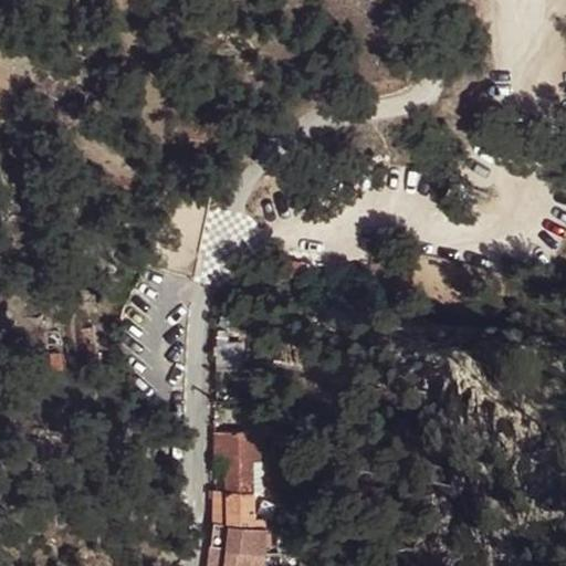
[(271,437),(271,426),(260,427),(261,431),(262,431),(262,437),(271,437)]
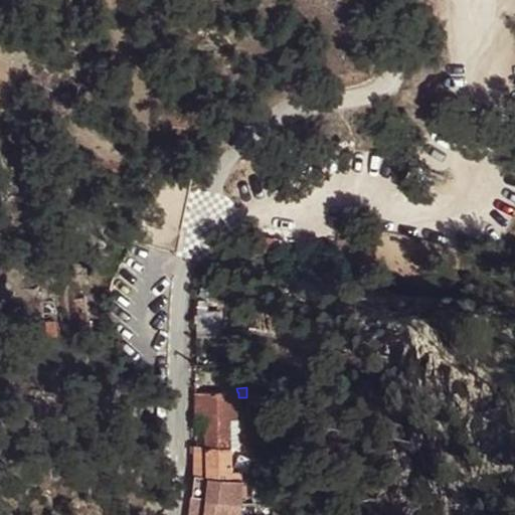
[(195,393),(196,418),(206,419),(207,446),(229,447),(229,422),(238,422),(238,397),(238,392),(237,392),(195,393)]
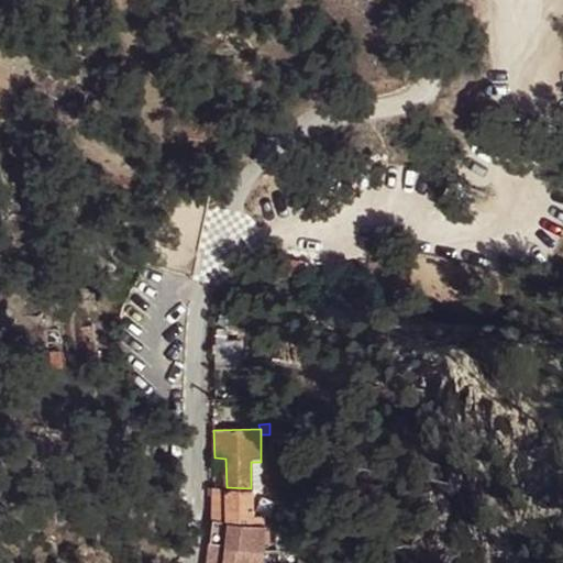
[(227,487),(225,459),(214,457),(214,482),(214,488),(227,487)]
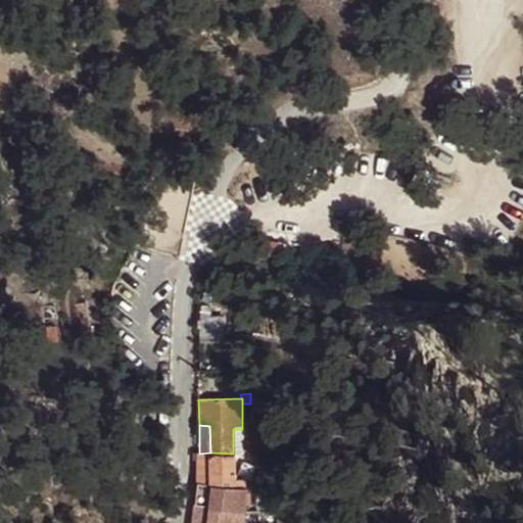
[(243,455),(242,429),(233,429),(233,454),(243,455)]
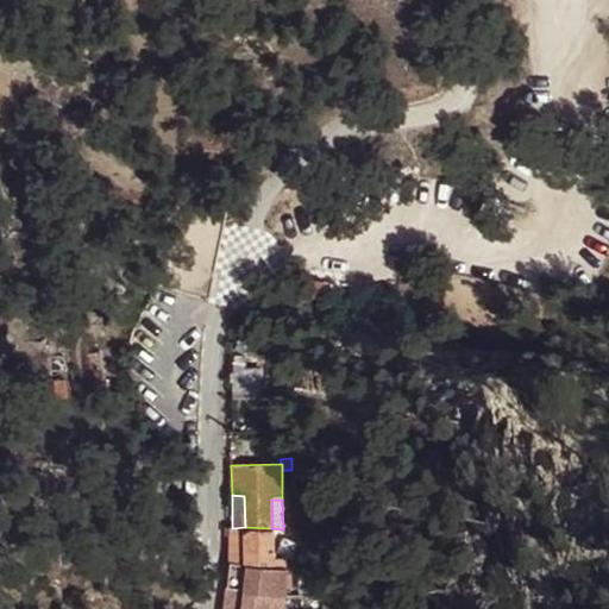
[(271,528),(245,527),(232,528),(231,550),(231,562),(246,563),(246,565),(283,566),(283,558),(274,558),(271,528)]
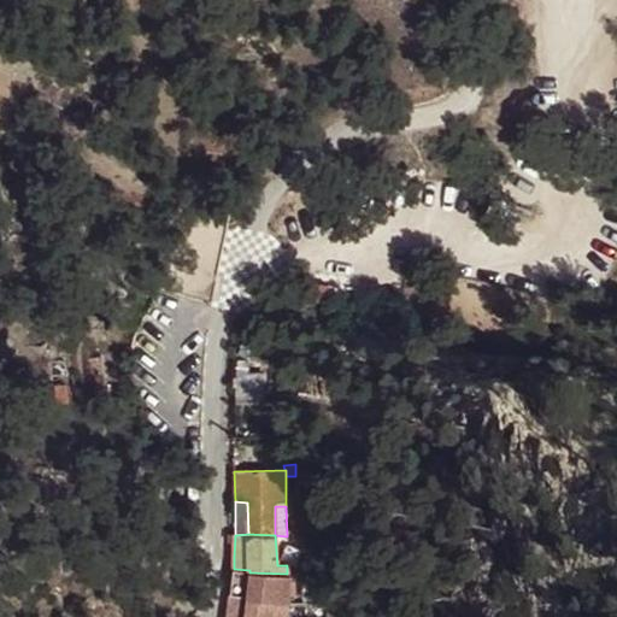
[(287,565),(287,536),(275,535),(277,565),(287,565)]
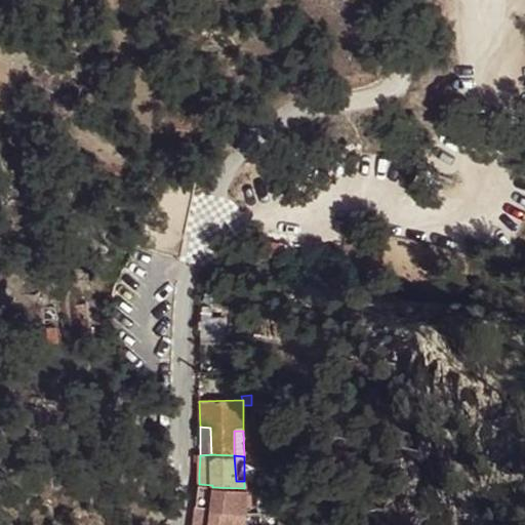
[(244,488),(212,487),(212,485),(199,484),(198,493),(197,508),(209,509),(209,511),(245,515),(245,514),(244,488)]
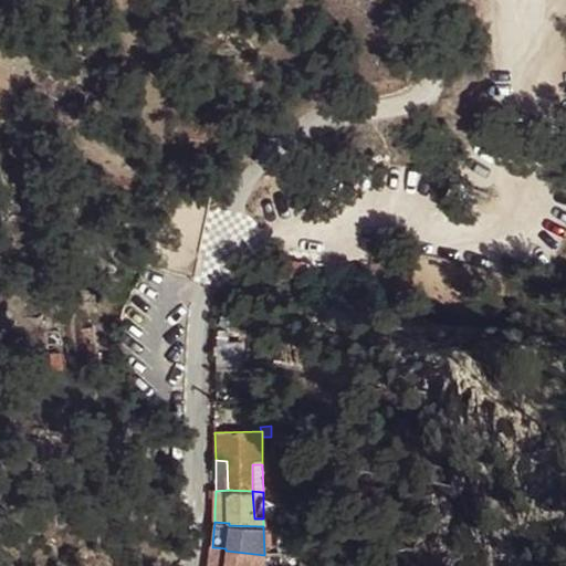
[(262,565),(264,555),(226,551),(226,548),(212,547),(209,565),(262,565)]
